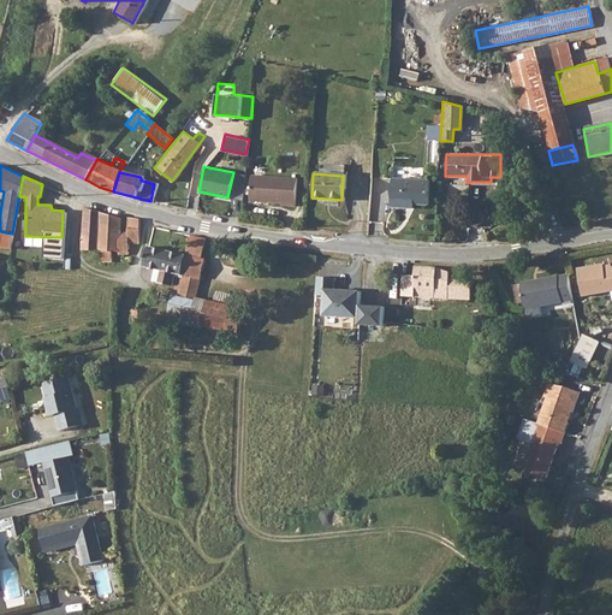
[(279,206),(290,206),(293,206),(296,178),(250,176),(248,200),(279,202),(279,206)]
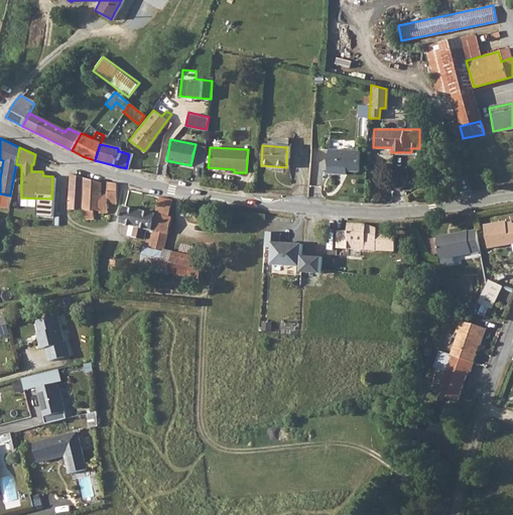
[(328,149),(327,173),(338,174),(339,170),(357,171),(358,151),(328,149)]
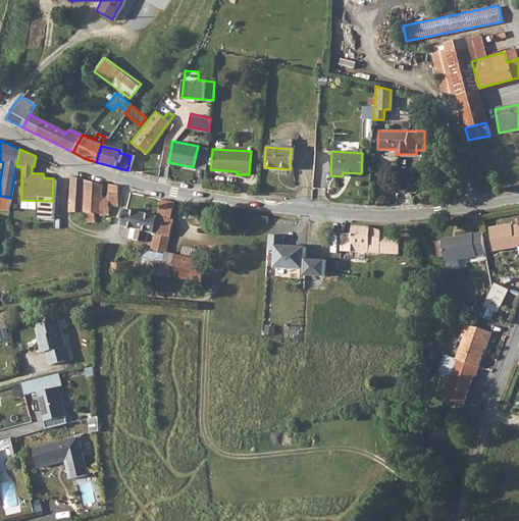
[(100,184),(70,174),(68,212),(83,213),(83,222),(93,223),(93,214),(99,215),(99,216),(100,217),(108,218),(109,207),(115,207),(117,188),(117,186),(107,183),(106,186),(106,196),(99,195),(100,184)]
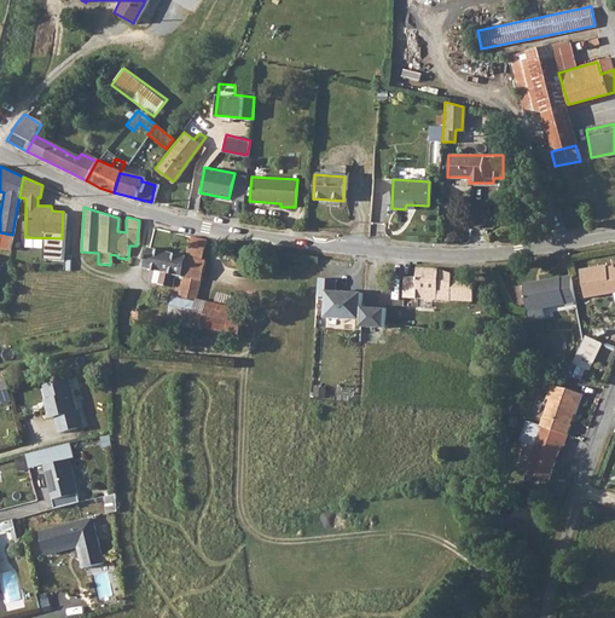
[(177,281),(173,296),(195,302),(196,299),(204,260),(201,259),(206,240),(190,236),(185,256),(148,248),(143,269),(155,271),(152,282),(170,286),(173,276),(184,278),(183,282),(177,281)]
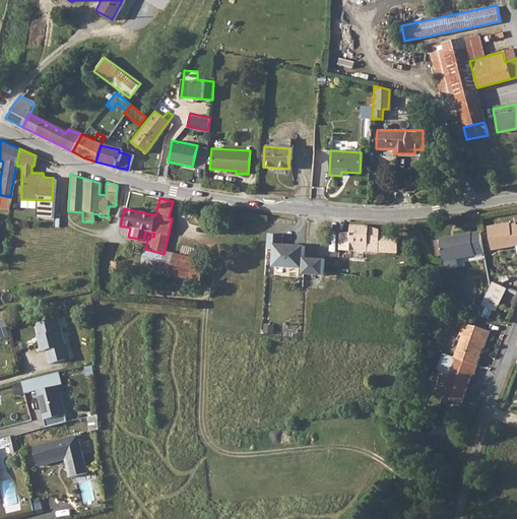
[(0,218),(6,221),(9,212),(0,208),(0,218)]
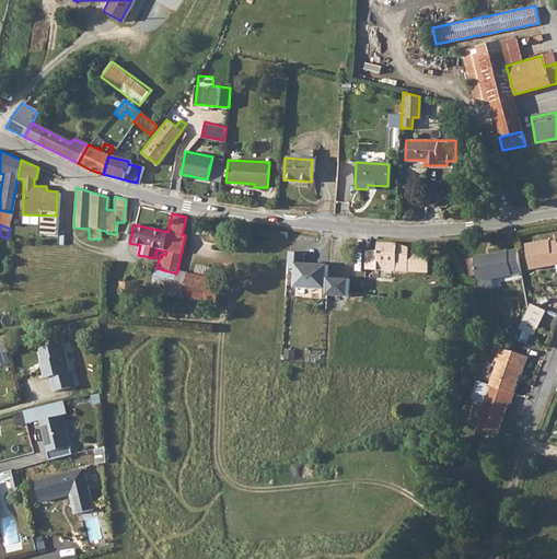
[(547,240),(524,243),(529,268),(556,263),(556,241),(548,243),(547,240)]
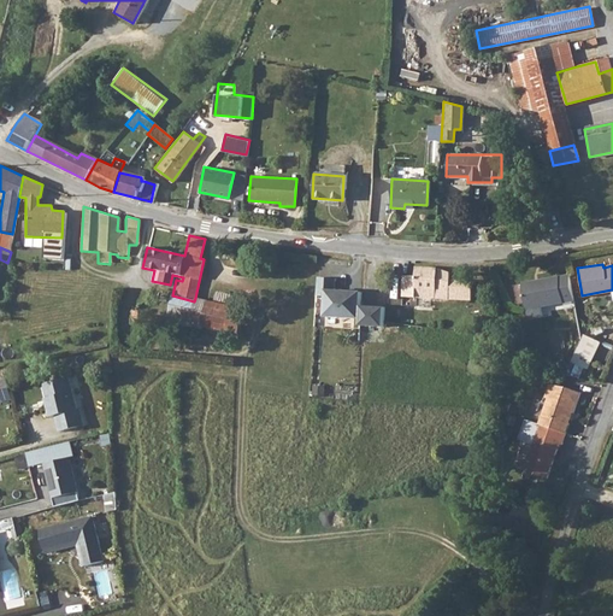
[(413,276),(413,298),(469,299),(469,280),(447,279),(447,271),(436,268),(413,268),(413,276)]
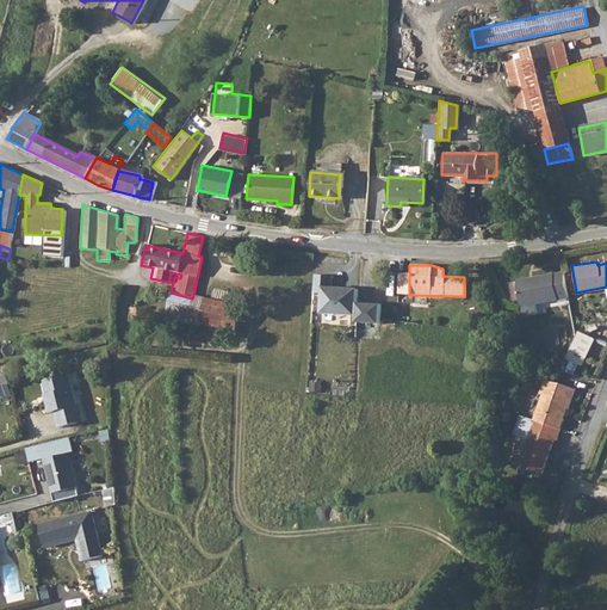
[(396,294),(409,295),(409,273),(396,272),(396,294)]
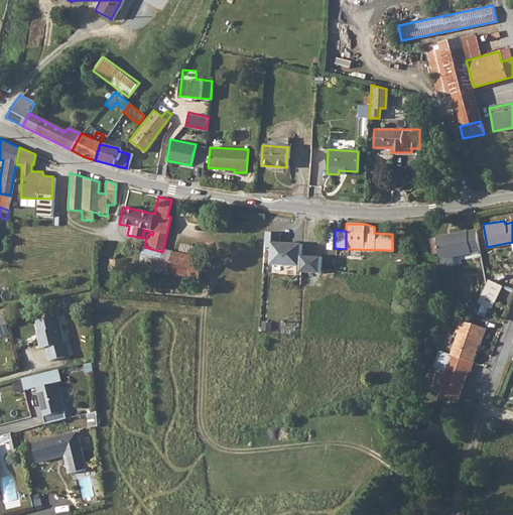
[(479,251),(475,230),(436,236),(438,257),(479,251)]
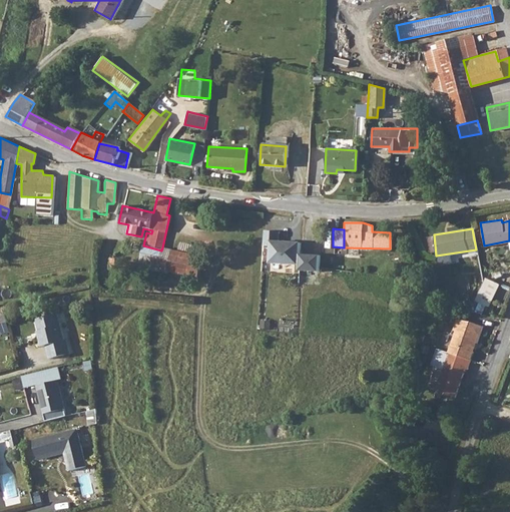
[(276,230),(261,229),(260,244),(266,244),(265,262),(295,264),(296,251),(297,240),(276,239),(276,230)]
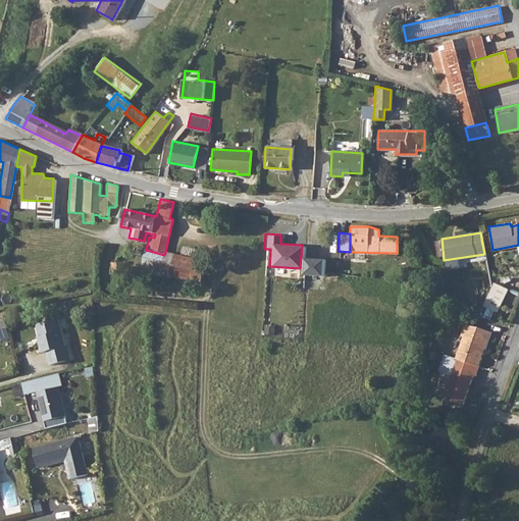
[(321,258),(301,256),(300,268),(300,272),(319,274),(321,258)]
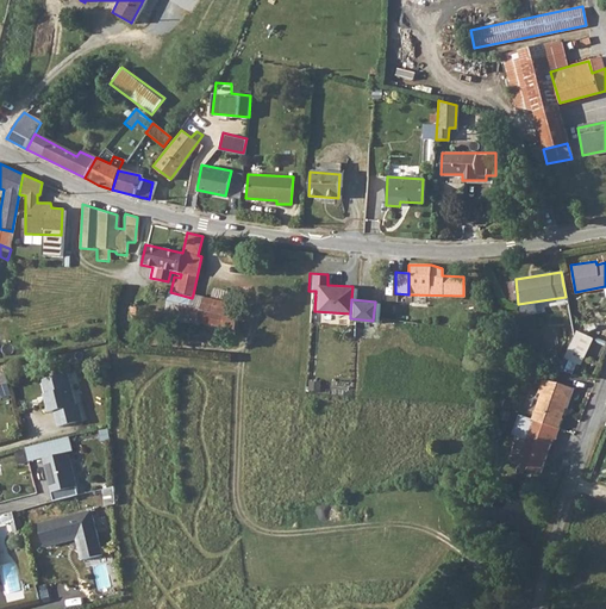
[(127,305),(126,318),(138,319),(138,305),(127,305)]
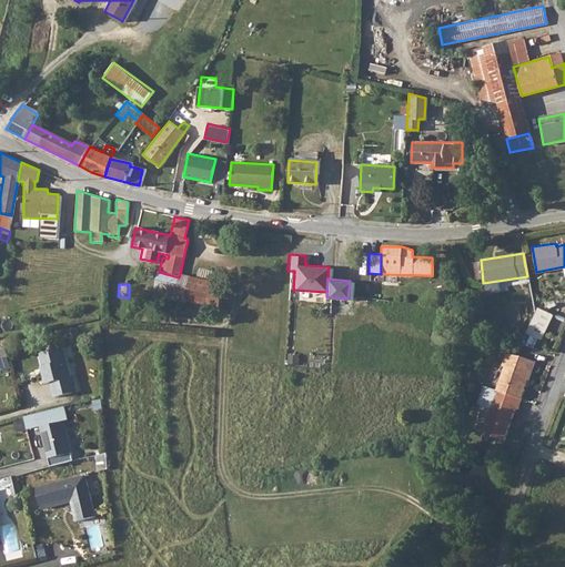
[(533,307),(523,333),(538,340),(547,313),(533,307)]
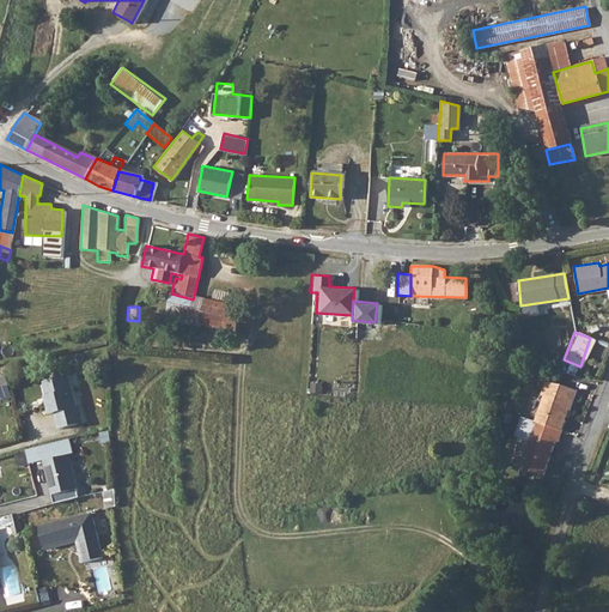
[(66,374),(41,380),(47,401),(46,403),(48,413),(54,412),(58,428),(83,422),(78,405),(74,405),(66,374)]
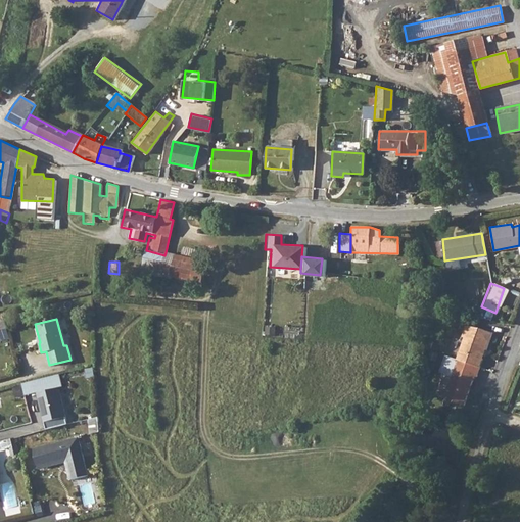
[(0,328),(2,337),(3,339),(11,337),(8,322),(1,323),(0,328)]
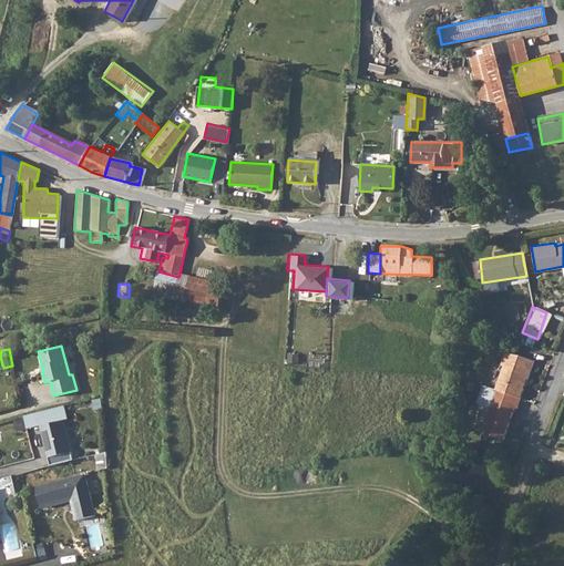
[(501,366),(493,390),(516,398),(520,389),(519,389),(522,379),(524,379),(531,360),(516,356),(502,352),(499,364),(501,366)]
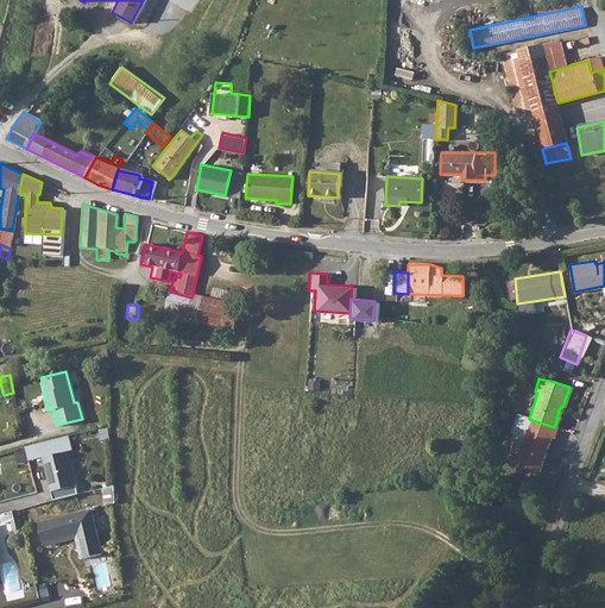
[(550,438),(554,427),(529,419),(514,464),(537,472),(548,438),(550,438)]
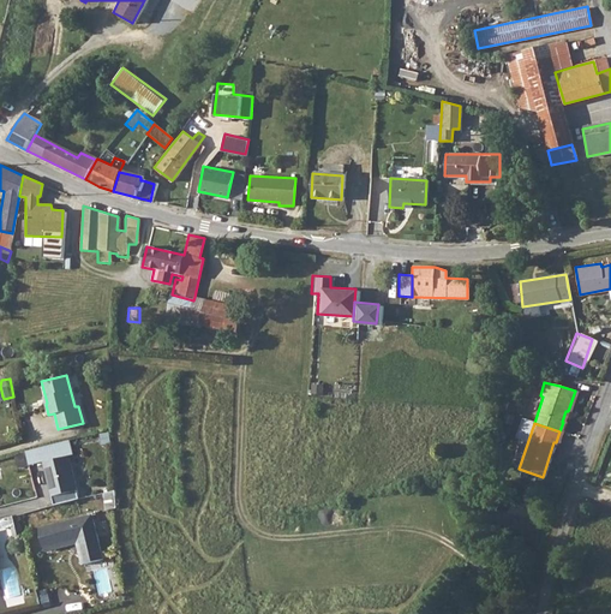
[(66,454),(41,460),(51,495),(75,488),(66,454)]
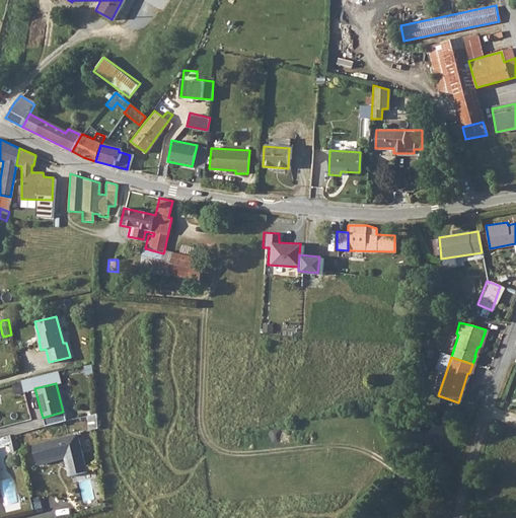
[(95,412),(86,414),(88,427),(96,426),(95,412)]
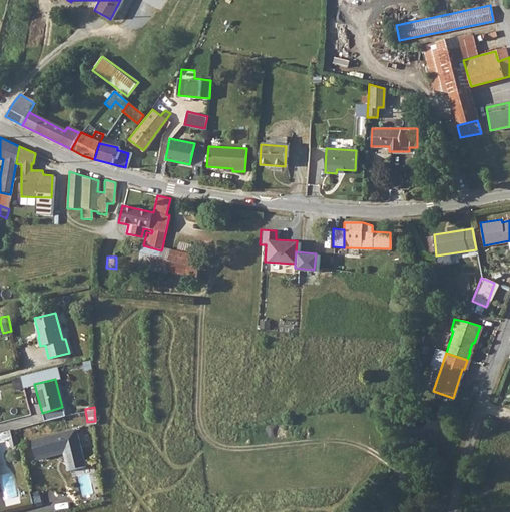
[(74,428),(31,439),(35,455),(63,448),(69,468),(83,464),(74,428)]
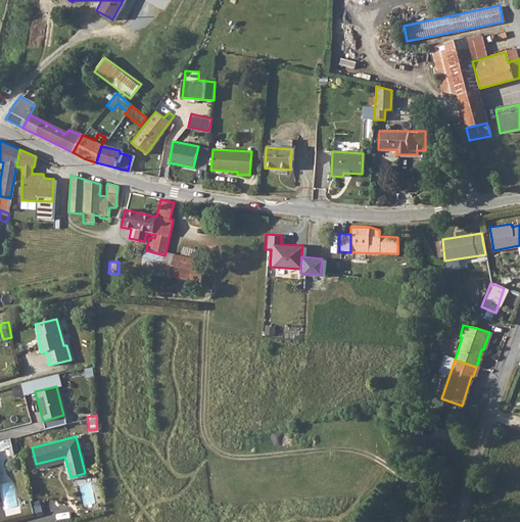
[(1,455),(17,454),(15,438),(0,439),(1,455)]
